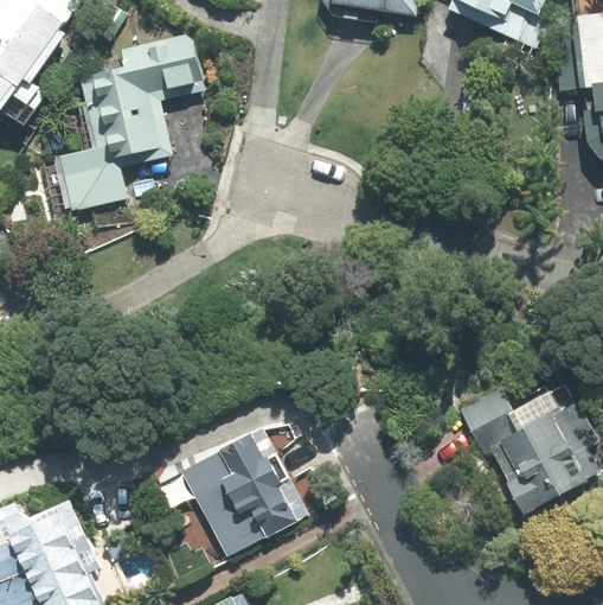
[(0,113),(24,81),(30,84),(65,33),(59,29),(79,0),(0,0),(0,113)]
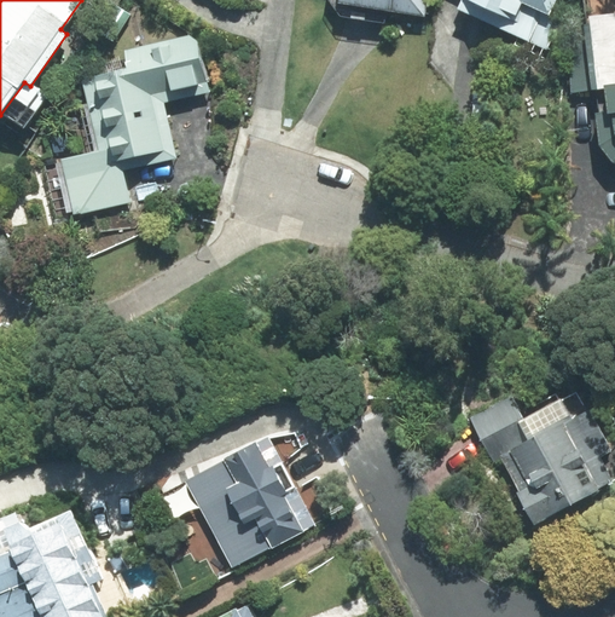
[(337,0),(337,3),(423,16),(425,0),(337,0)]
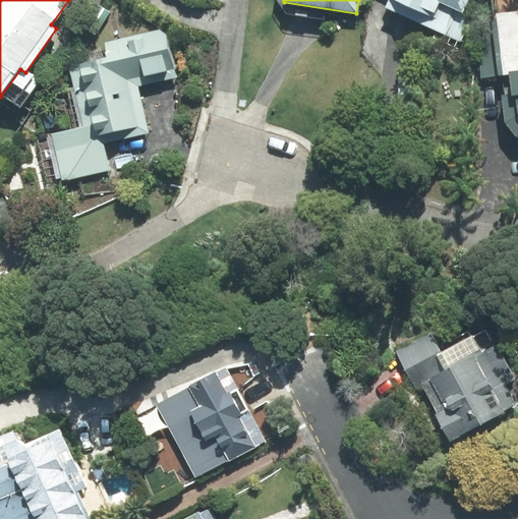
[(388,0),(385,7),(459,42),(471,16),(463,12),(468,0),(388,0)]
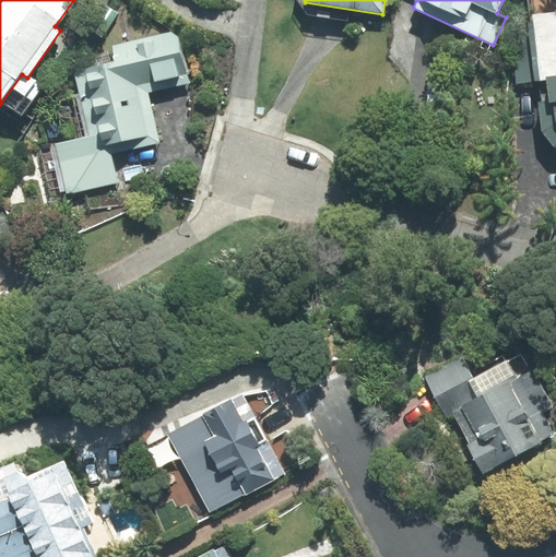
[(555,11),(527,15),(513,69),(516,83),(539,80),(542,102),(537,103),(542,131),(552,146),(555,146),(555,11)]
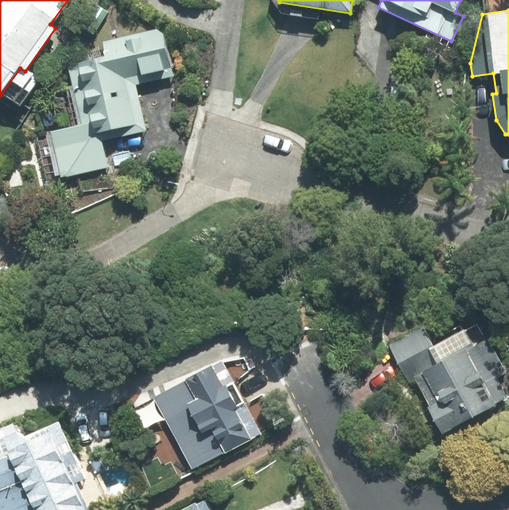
[(104,56),(66,65),(80,124),(50,131),(61,177),(106,167),(100,140),(145,130),(134,85),(157,80),(146,31),(101,41),(104,56)]
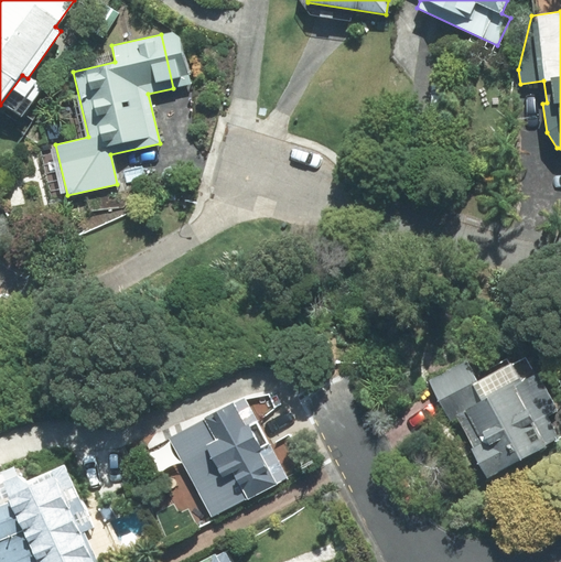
[(464,361),(428,380),(448,420),(456,415),(476,454),(474,455),(486,478),(522,461),(521,458),(559,440),(547,414),(557,409),(537,368),(482,396),(464,361)]
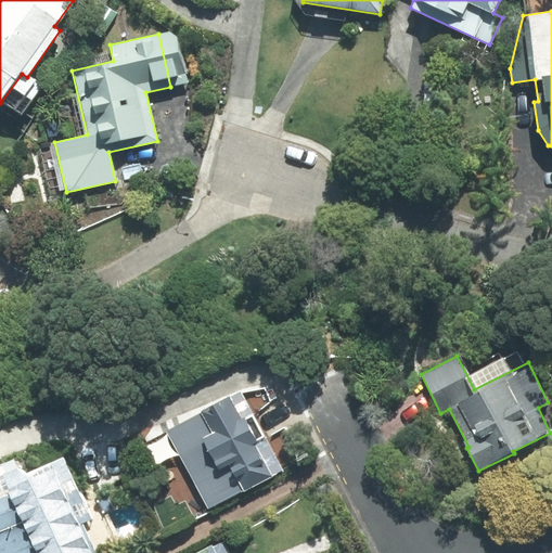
[(241,391),(202,412),(204,416),(167,436),(207,510),(283,470),(241,391)]
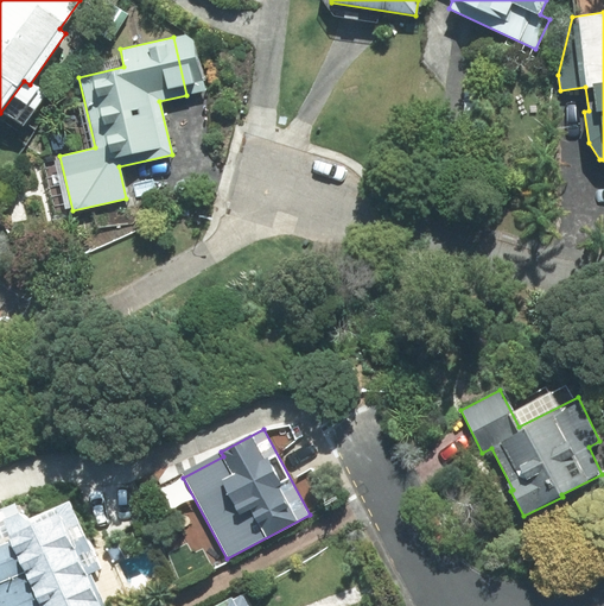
[(0,605),(99,605),(59,513),(35,524),(27,509),(0,519),(0,605)]
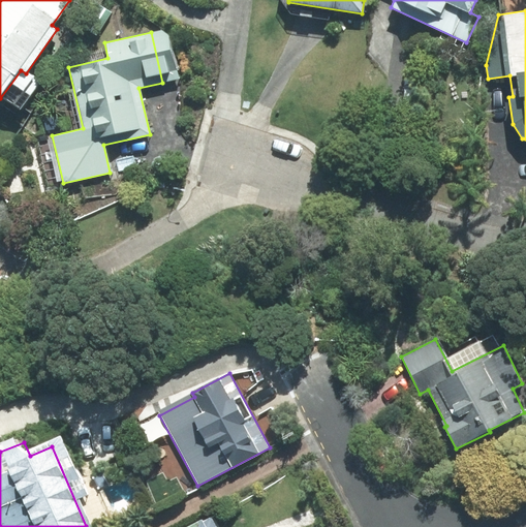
[(219,526),(213,515),(203,520),(202,518),(184,526),(219,526)]
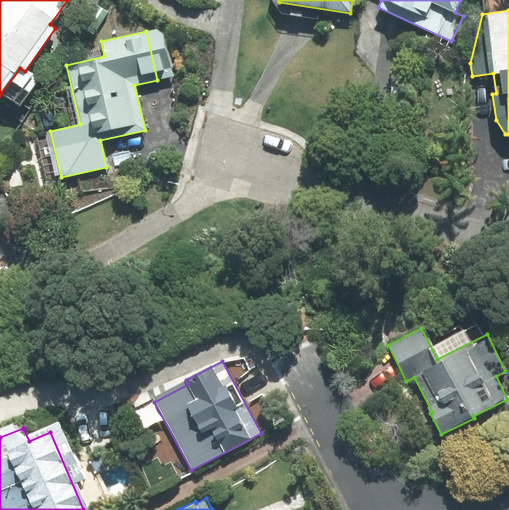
All buildings are outlined.
